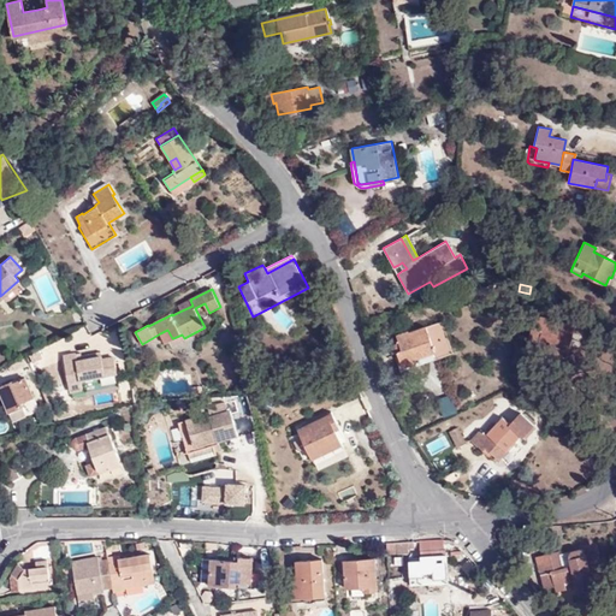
[(182,311),(193,306),(190,300),(179,306),(182,311)]
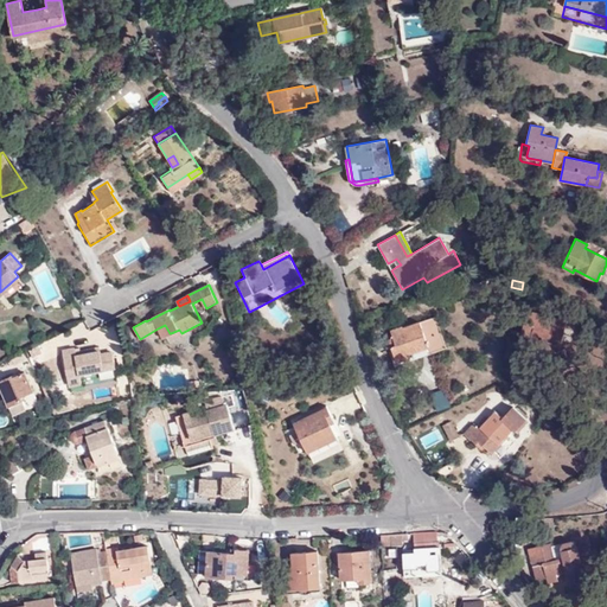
[(566,320),(526,310),(519,333),(529,337),(524,355),(555,363),(566,320)]
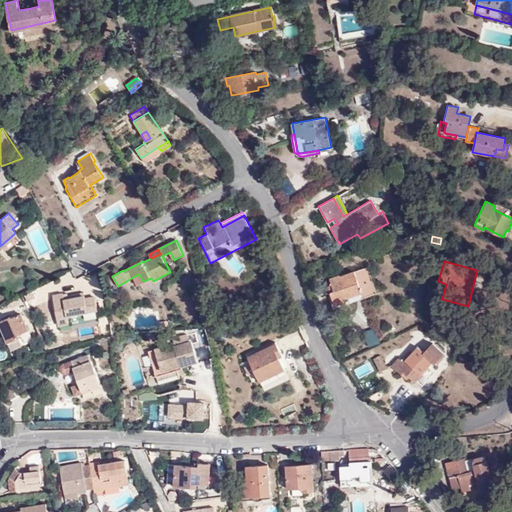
[(329,278),(331,284),(333,290),(330,291),(335,307),(375,294),(366,267),(339,276),(338,275),(329,278)]
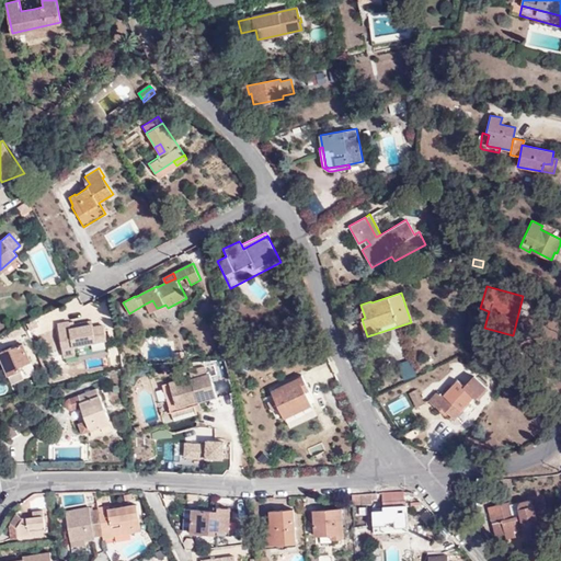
[(365,318),(363,311),(355,315),(364,338),(367,336),(362,319),(365,318)]
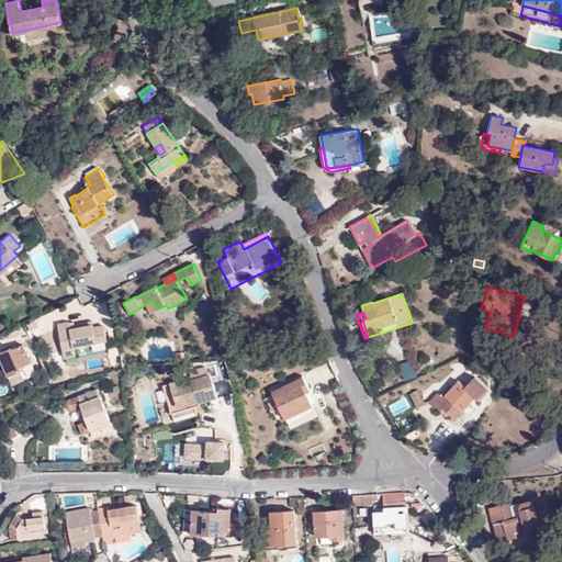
[(57,325),(63,357),(75,355),(72,347),(105,340),(103,326),(92,328),(91,325),(69,329),(68,323),(57,325)]
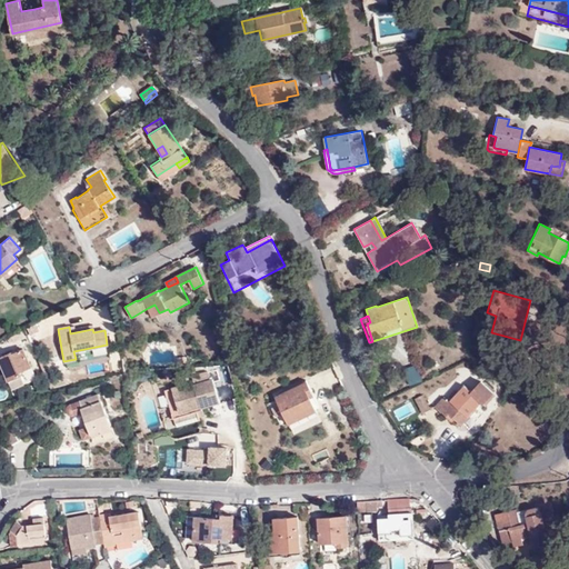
[(0,360),(8,377),(21,370),(30,366),(22,348),(11,352),(10,350),(0,355),(0,360)]
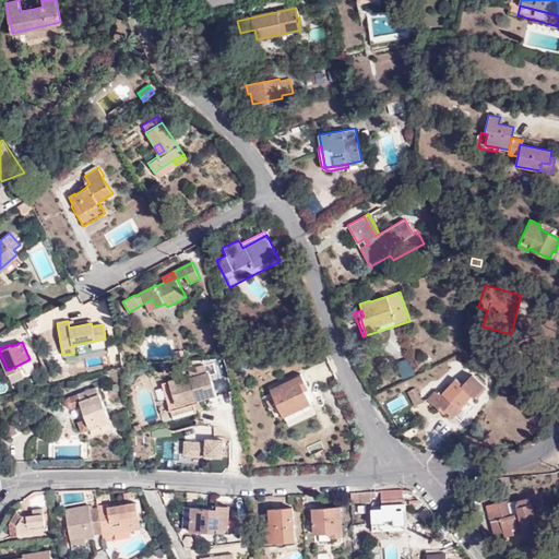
[(26,376),(21,364),(8,370),(13,381),(26,376)]
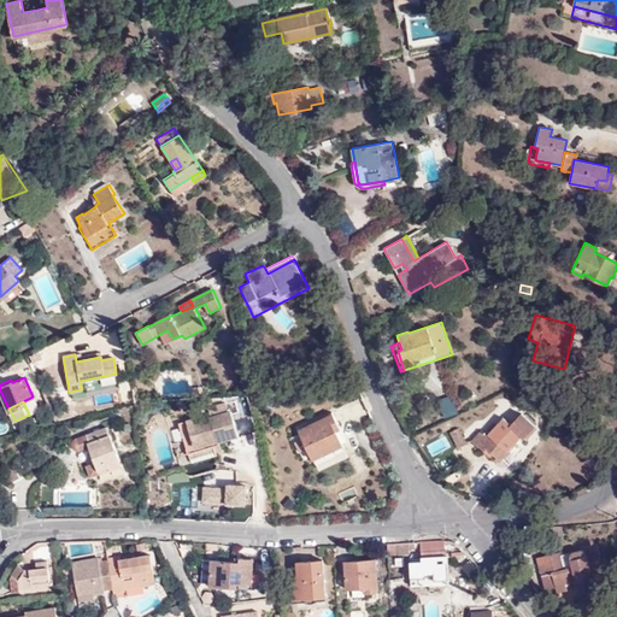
[(187,454),(218,444),(217,442),(239,435),(230,411),(210,418),(207,413),(176,423),(182,440),(187,454)]
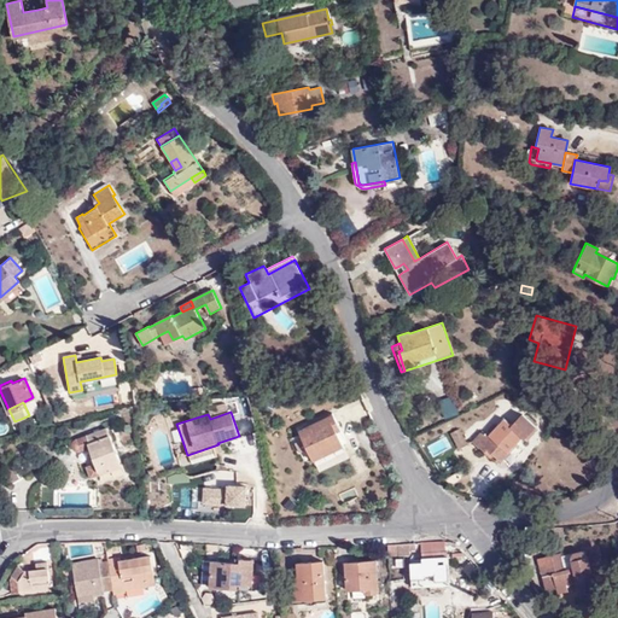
[(333,425),(337,423),(332,414),(298,430),(312,456),(331,447),(333,450),(343,445),(336,431),(333,425)]
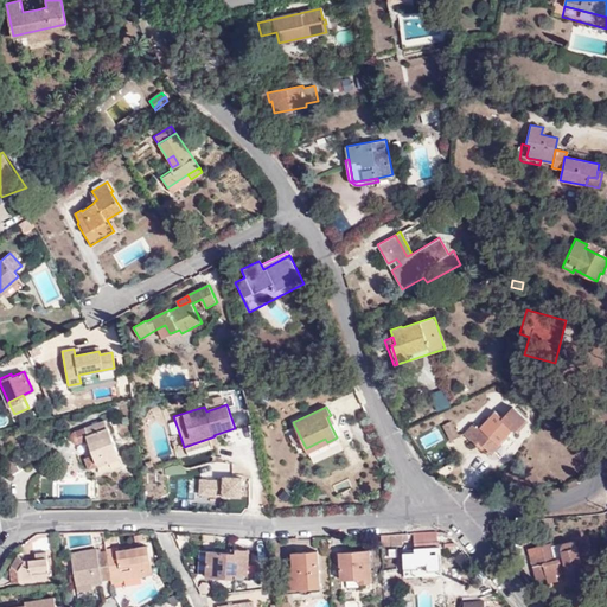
[(478,440),(484,447),(490,452),(511,428),(513,432),(524,420),(511,407),(500,417),(494,410),(478,428),(473,422),(464,434),(474,443),(478,440)]
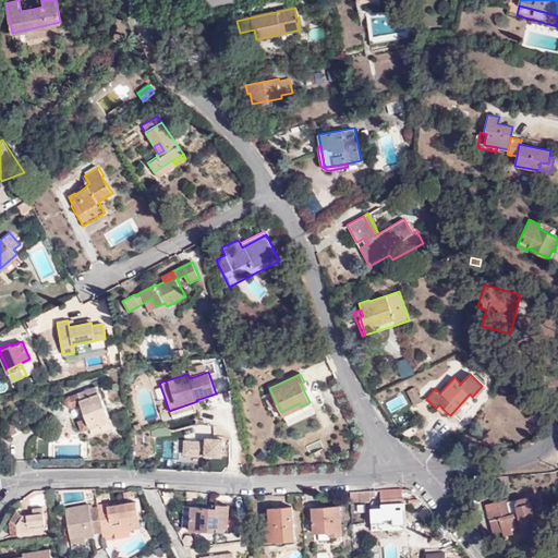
[(81,402),(83,410),(86,419),(83,420),(79,422),(82,431),(89,428),(109,421),(96,386),(68,397),(65,399),(65,402),(68,404),(70,405),(81,402)]
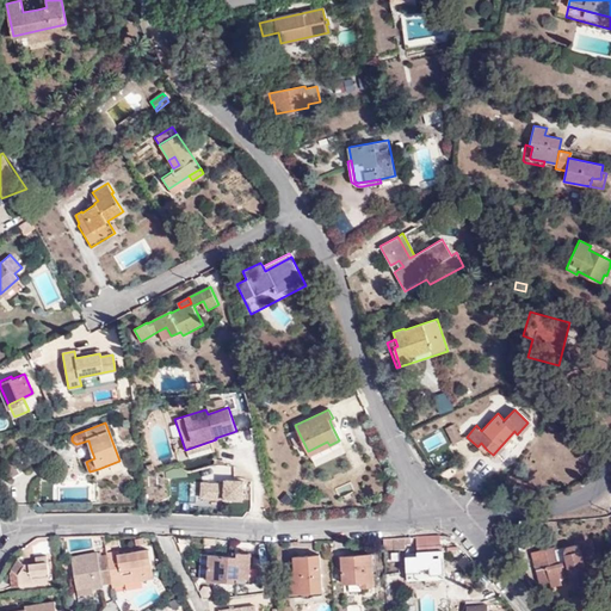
[(452,423),(444,427),(454,443),(461,439),(452,423)]
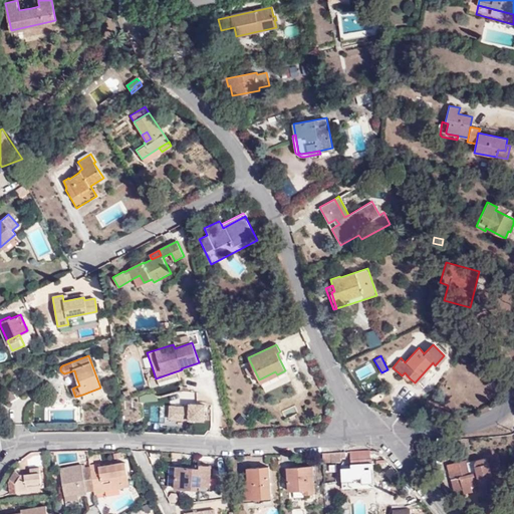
[(184,374),(182,369),(156,378),(157,382),(177,375),(178,376),(184,374)]
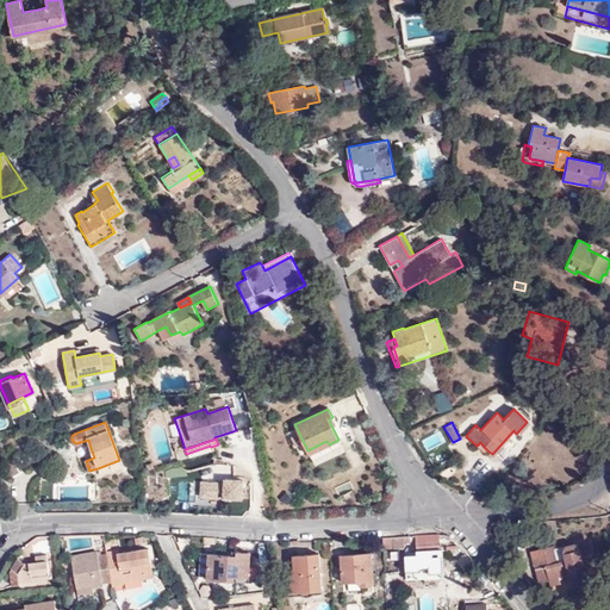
[(327,441),(307,450),(310,454),(329,444),(327,441)]
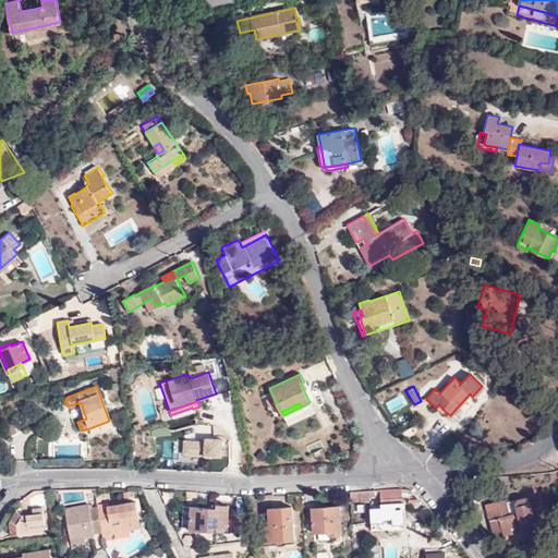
[(15,414),(3,422),(11,435),(23,428),(15,414)]
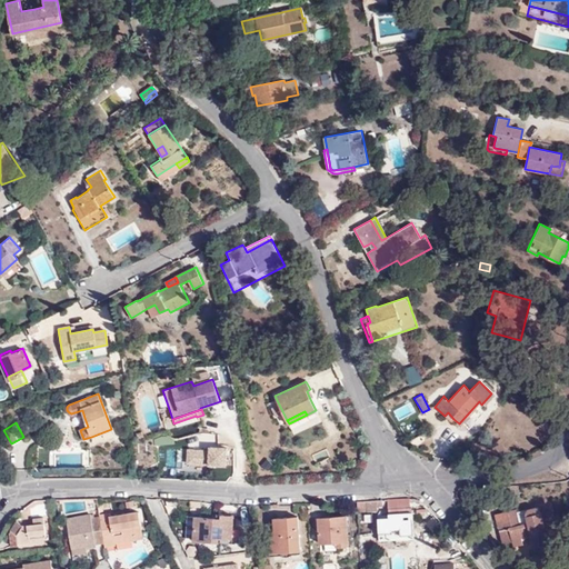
[(113,433),(111,429),(91,437),(92,441),(113,433)]
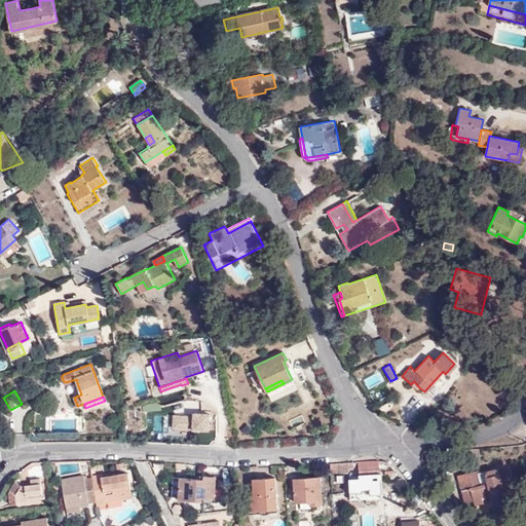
[(193,415),(174,414),(174,428),(216,429),(216,412),(193,411),(193,415)]
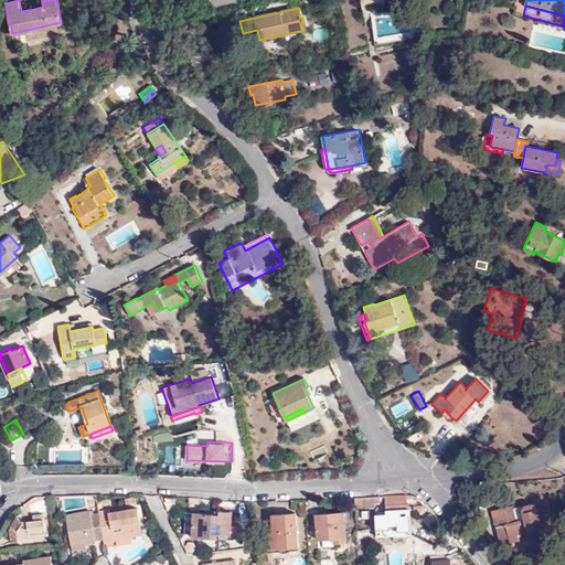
[(407,493),(385,494),(386,512),(384,513),(383,505),(374,505),(376,537),(387,536),(387,529),(397,528),(411,526),(409,502),(408,502),(407,493)]
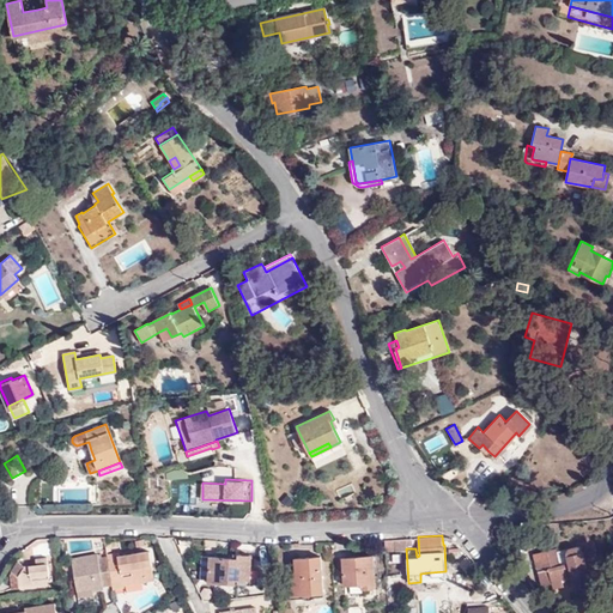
[(396,538),(386,538),(387,550),(396,548),(396,538)]
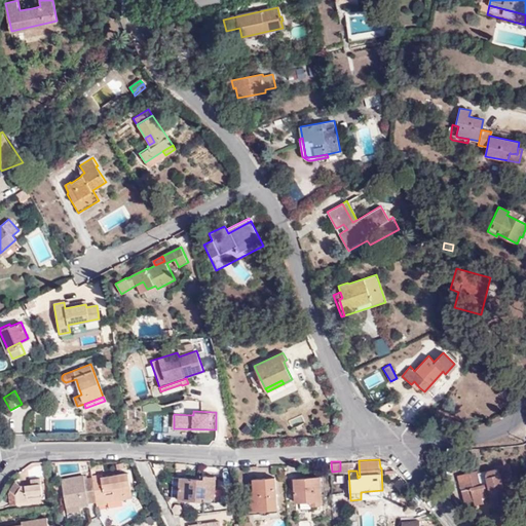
[(504,492),(500,474),(498,474),(497,471),(494,467),(478,472),(477,470),(458,474),(464,499),(465,500),(473,499),(475,504),(484,502),(483,496),(490,494),(493,504),(506,501),(504,492)]
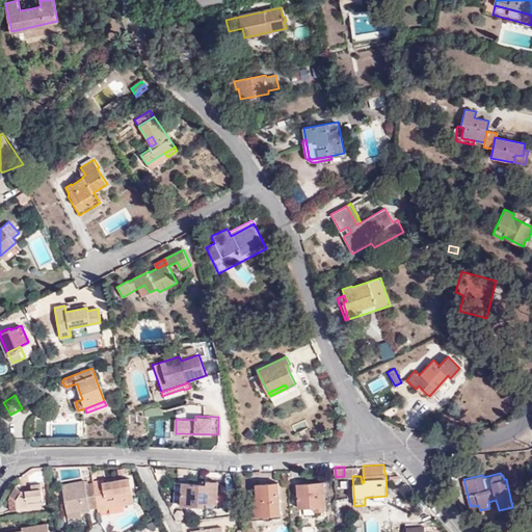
[(517,476),(506,479),(510,498),(522,495),(517,476)]
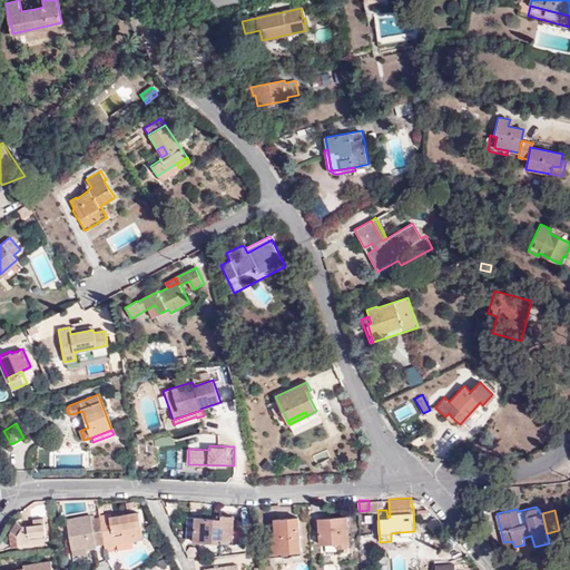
[(102,544),(99,519),(90,520),(89,516),(65,519),(69,549),(82,547),(84,550),(95,548),(95,546),(102,544)]
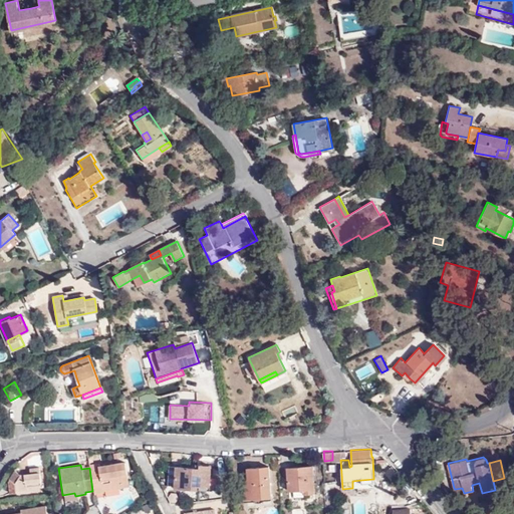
[(98,465),(88,466),(89,468),(92,491),(93,495),(102,493),(102,492),(119,489),(118,482),(127,481),(124,465),(120,465),(116,466),(98,468),(98,465)]
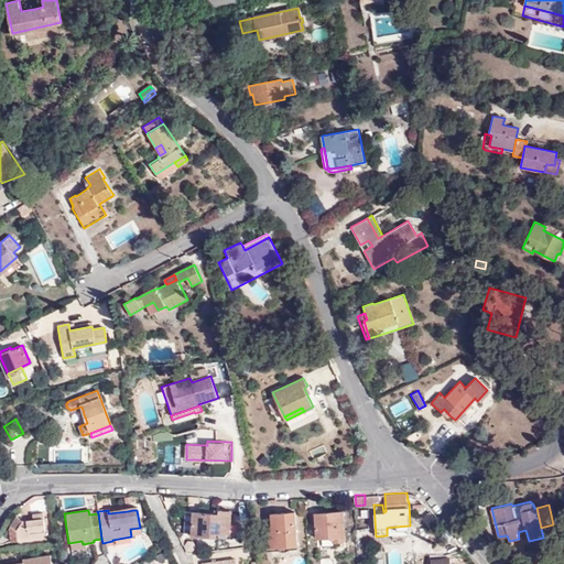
[(218,533),(231,534),(232,511),(219,510),(219,513),(192,512),(192,535),(218,538),(218,533)]
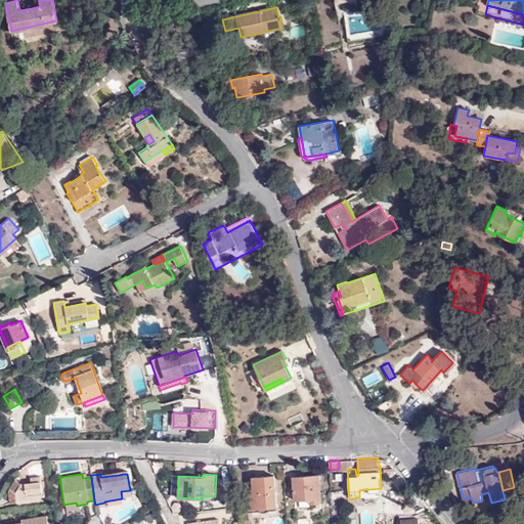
[(309,499),(322,498),(320,474),(293,476),(294,500),(309,499)]
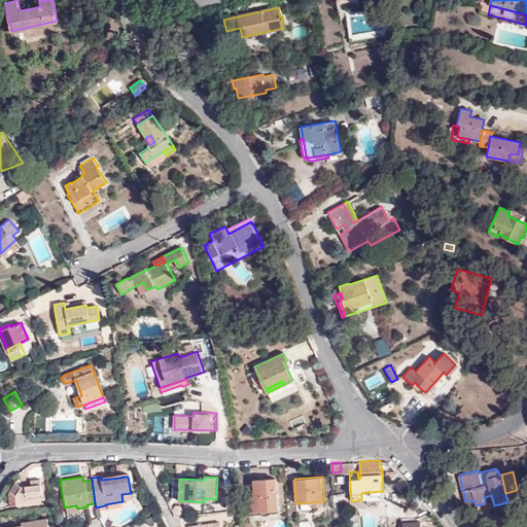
[(251,495),(252,512),(278,510),(276,478),(253,480),(254,495),(251,495)]
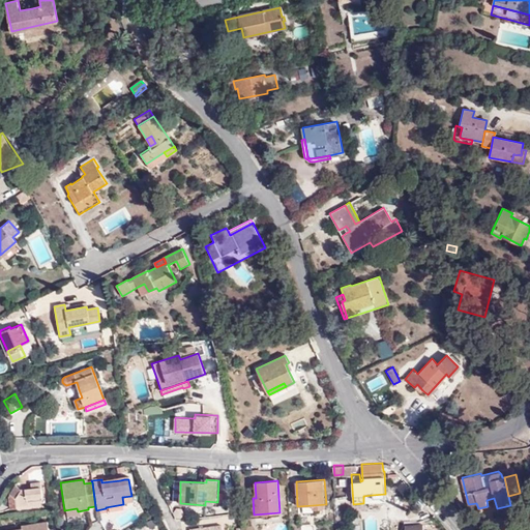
[(19,504),(35,502),(35,499),(45,498),(43,481),(33,482),(33,487),(24,489),(18,484),(12,493),(18,497),(19,504)]
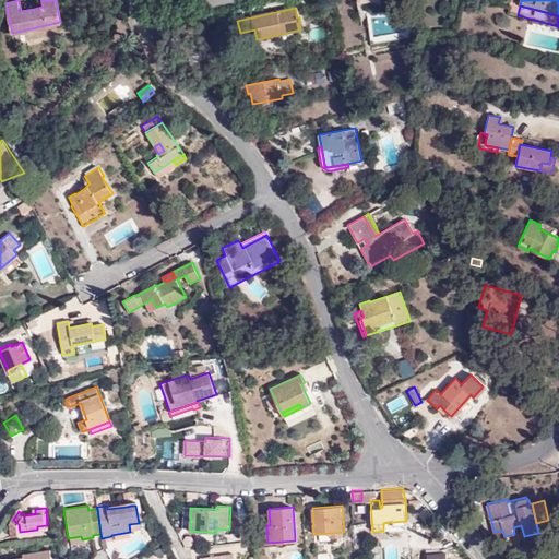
[(129,524),(130,532),(140,531),(139,523),(129,524)]
